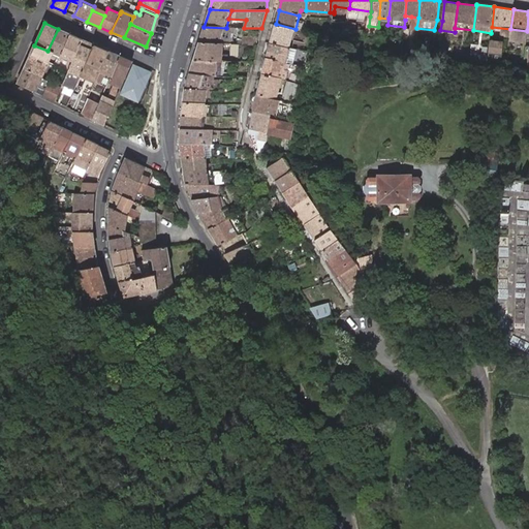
[(296,29),(276,24),(271,43),(291,48),(296,29)]
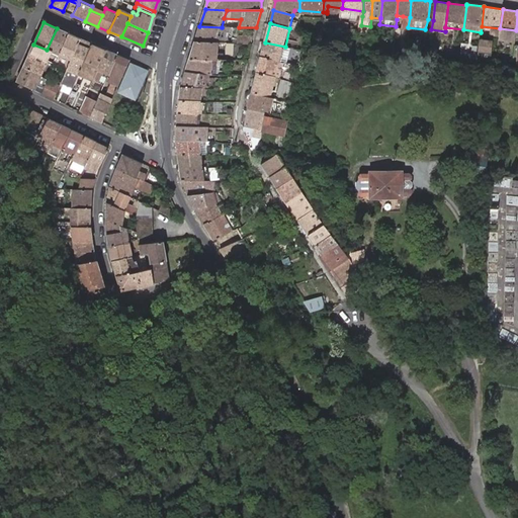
[(222,27),(199,26),(194,41),(219,42),(222,27)]
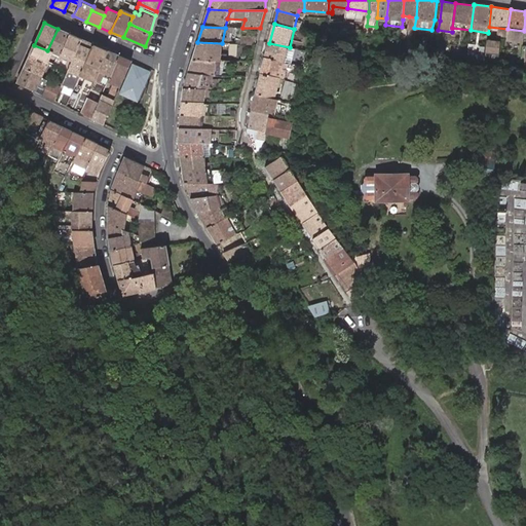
[(345,29),(344,35),(365,37),(366,30),(354,28),(354,30),(345,29)]
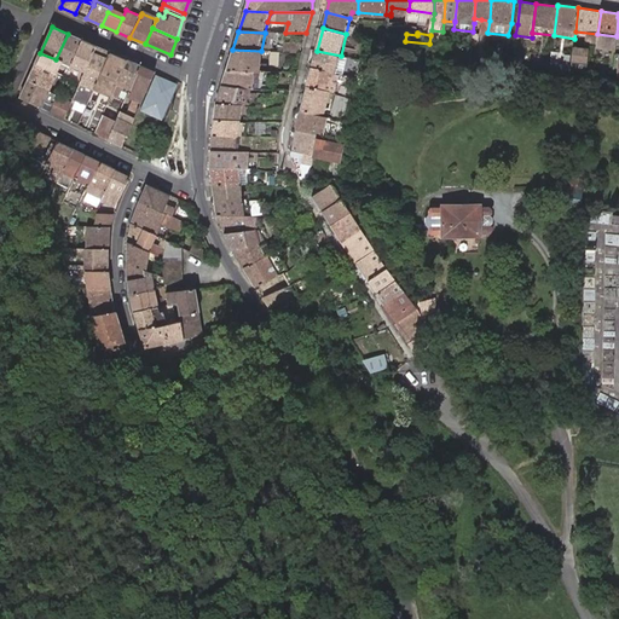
[(81,40),(68,34),(56,59),(62,62),(61,65),(68,69),(81,40)]
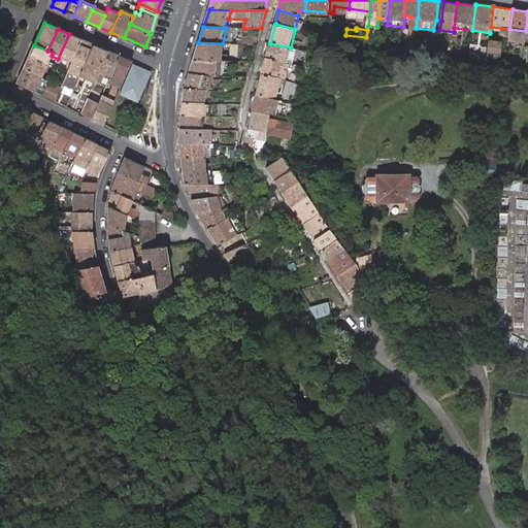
[(508,35),(525,38),(526,31),(509,29),(508,35)]
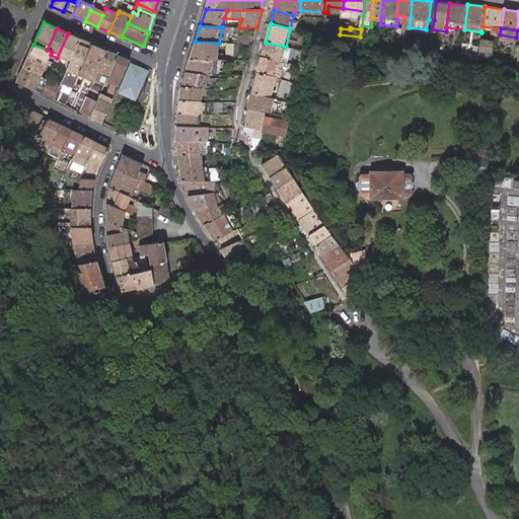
[(57,58),(55,64),(67,69),(80,39),(68,33),(57,58)]
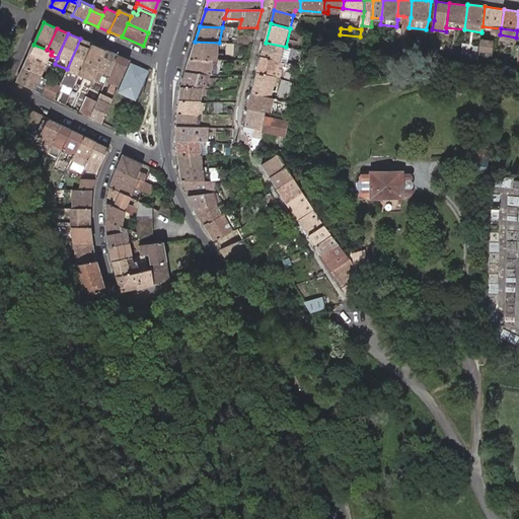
[(91,44),(80,39),(67,69),(60,85),(71,90),(75,81),(78,74),(91,44)]
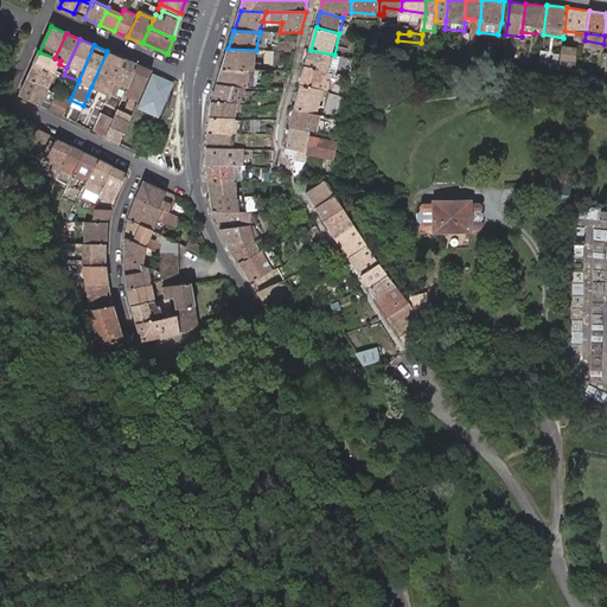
[(562,48),(560,65),(577,68),(580,50),(562,48)]
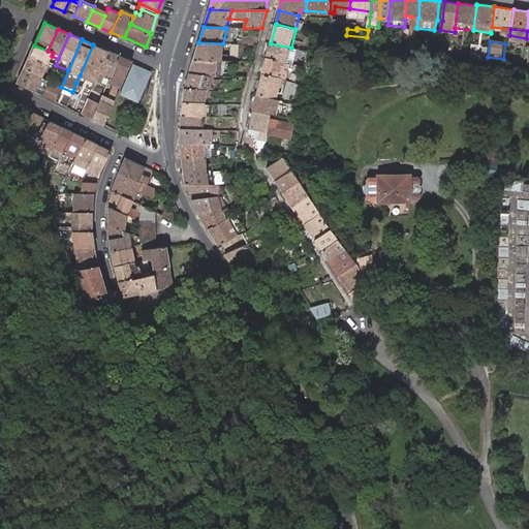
[(223,43),(198,42),(192,60),(216,61),(218,61),(223,43)]
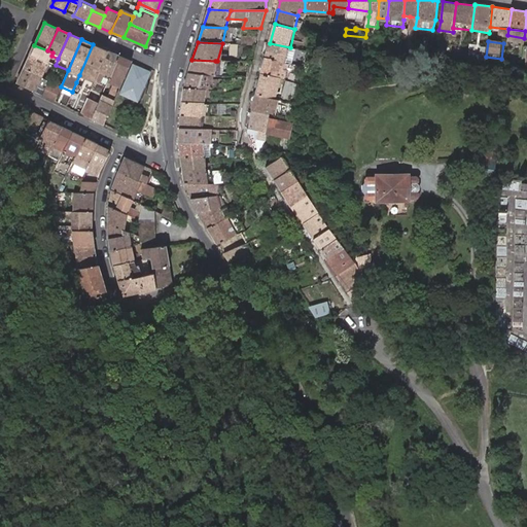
[(290,47),(270,43),(266,60),(286,65),(290,47)]
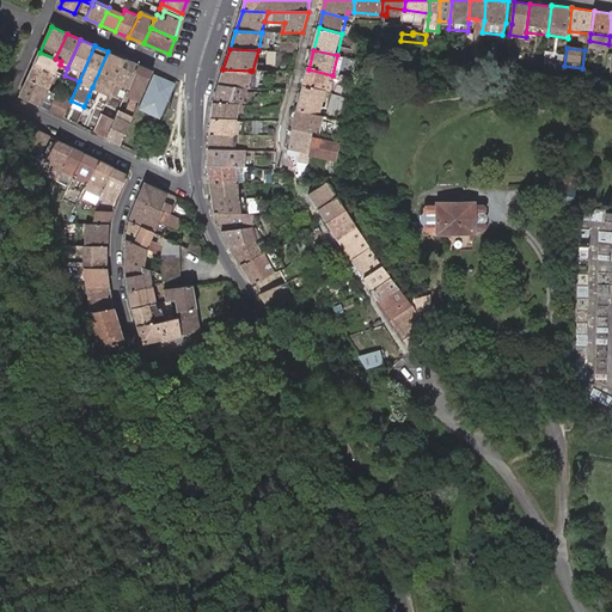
[(124,59),(108,51),(92,87),(99,91),(97,96),(106,99),(114,83),(124,59)]
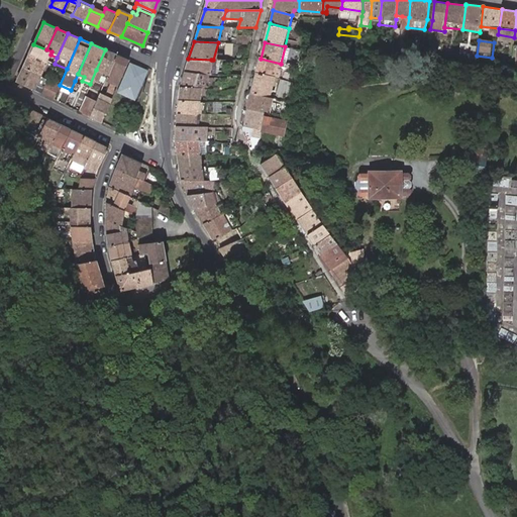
[(46,49),(33,44),(29,54),(42,60),(44,54),(49,57),(50,55),(52,52),(46,49)]
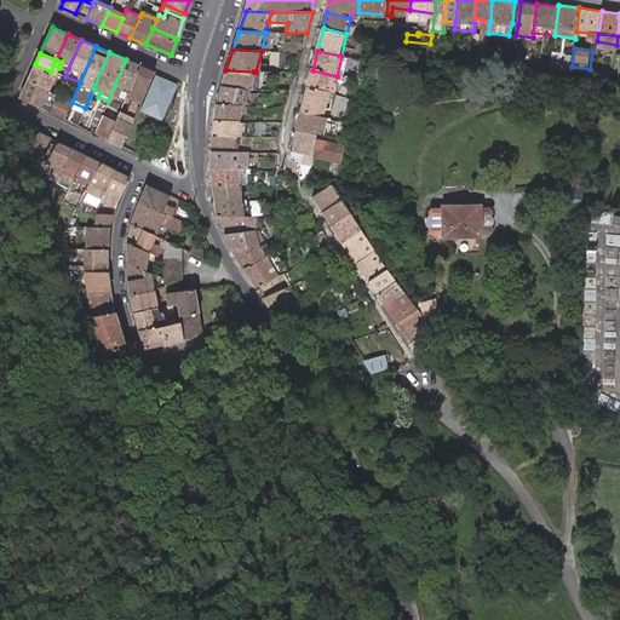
[(139,65),(126,59),(115,84),(130,90),(139,65)]
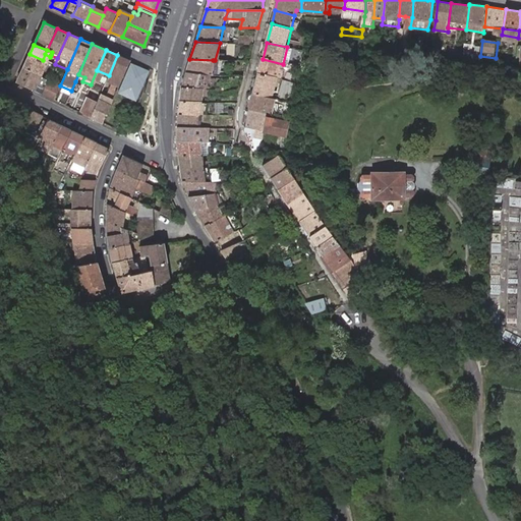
[(30,54),(23,68),(42,76),(48,62),(43,60),(30,54)]
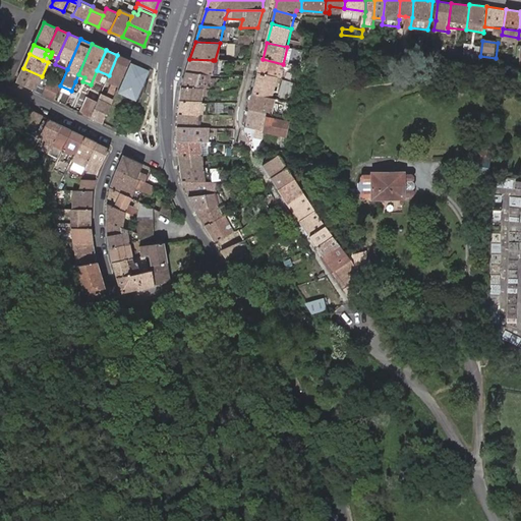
[(130,61),(117,55),(109,75),(107,80),(113,83),(109,94),(114,97),(130,61)]
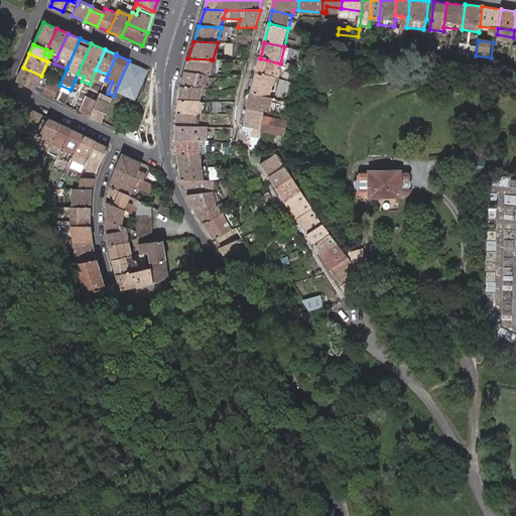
[(208,74),(211,59),(187,58),(183,72),(202,73),(208,74)]
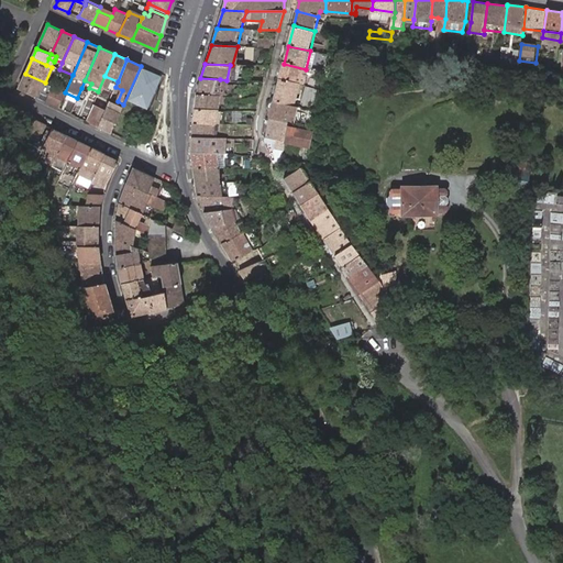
[(306,69),(284,64),(280,80),(301,86),(306,69)]
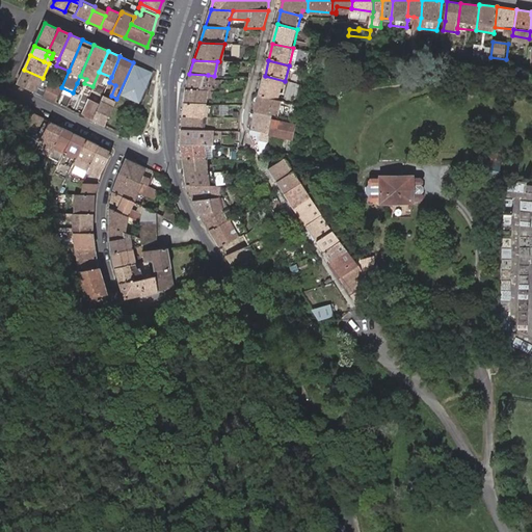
[(154,72),(135,62),(122,95),(140,103),(154,72)]
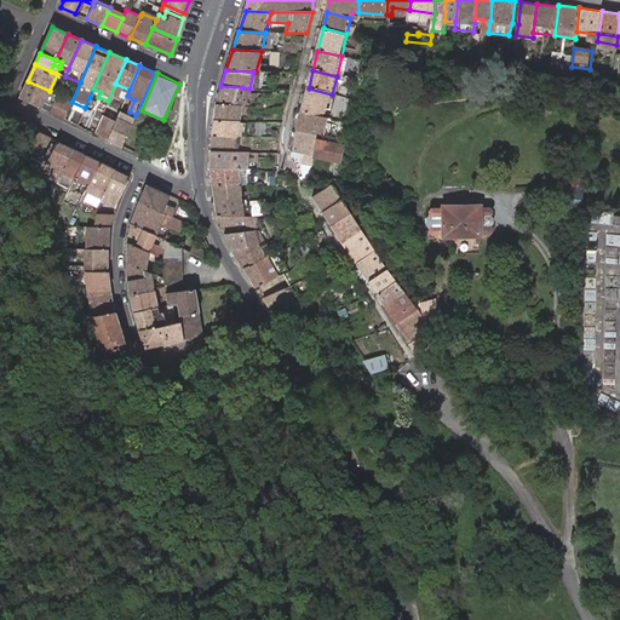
[(50,91),(28,81),(21,98),(41,108),(50,91)]
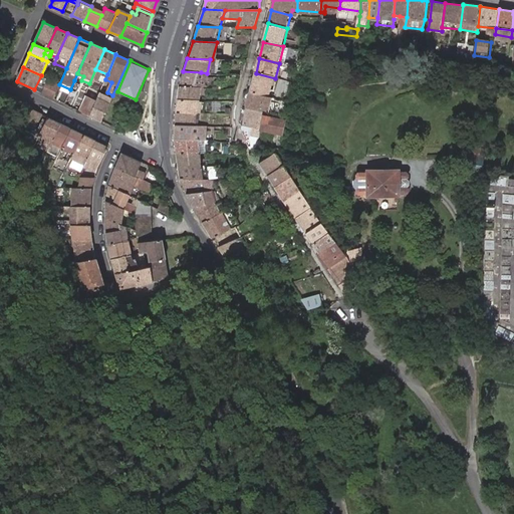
[(197,87),(201,72),(183,71),(178,87),(197,87)]
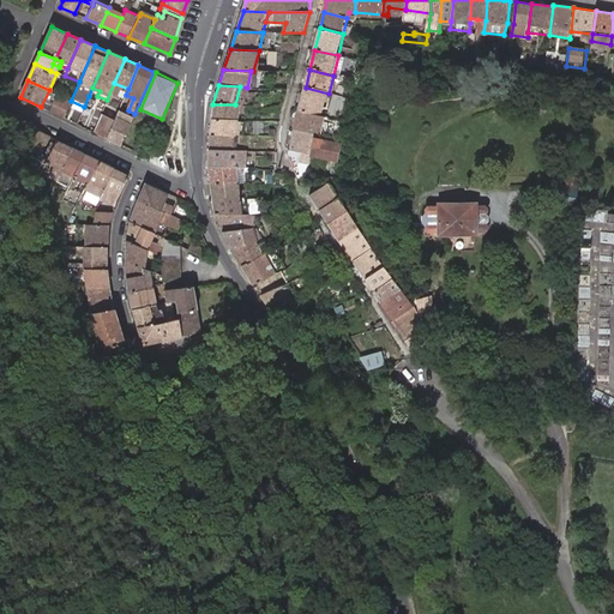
[(92,88),(89,96),(102,101),(106,103),(107,100),(97,96),(100,91),(92,88)]
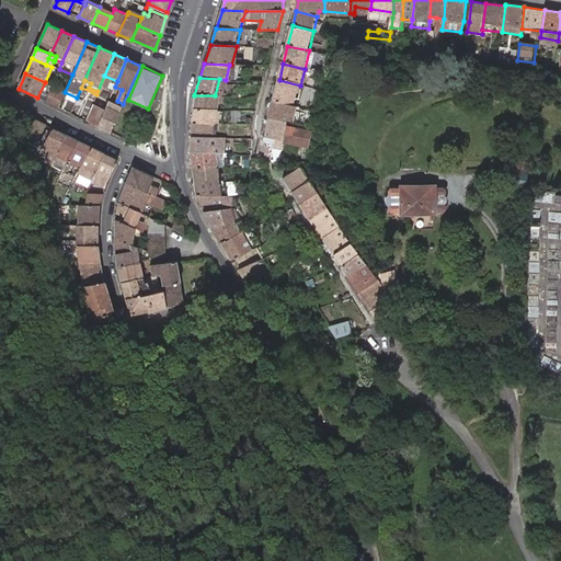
[(300,86),(279,80),(274,101),(299,107),(304,87),(300,86)]
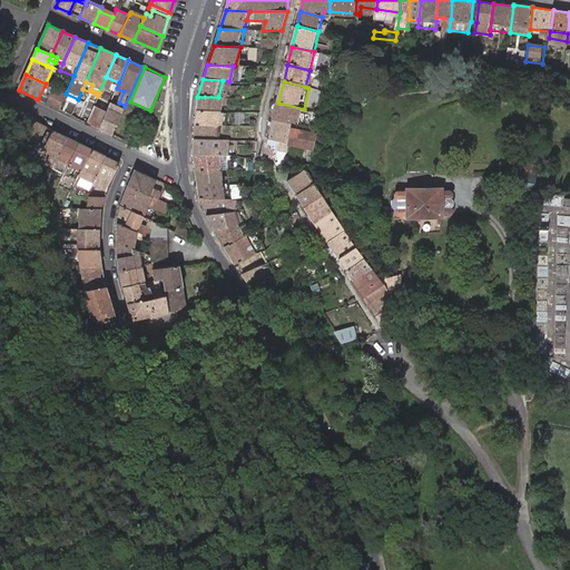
[(306,106),(317,109),(324,90),(312,87),(306,106)]
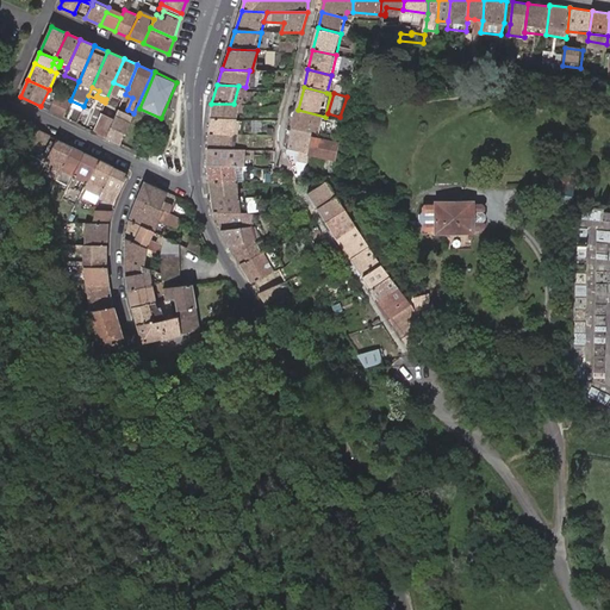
[(49,110),(63,117),(70,100),(56,94),(51,105),(49,110)]
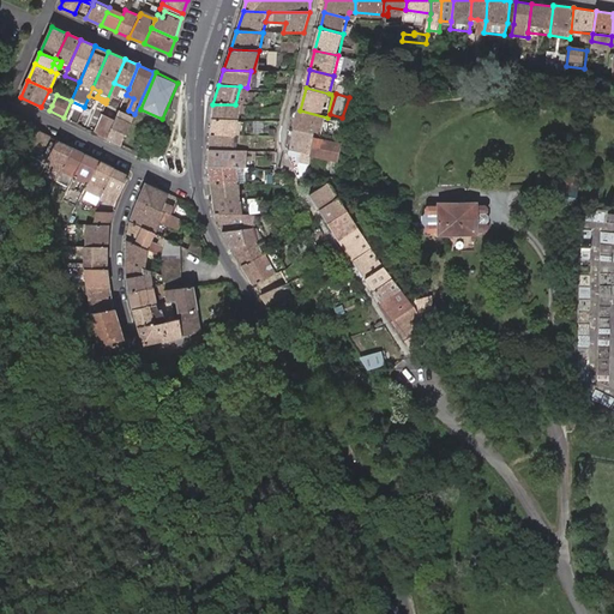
[(234,120),(235,104),(212,104),(210,119),(234,120)]
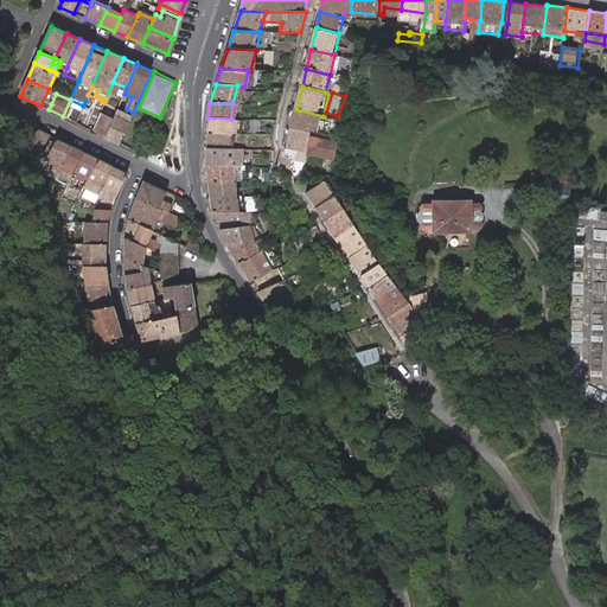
[(102,107),(93,129),(107,136),(115,115),(116,113),(102,107)]
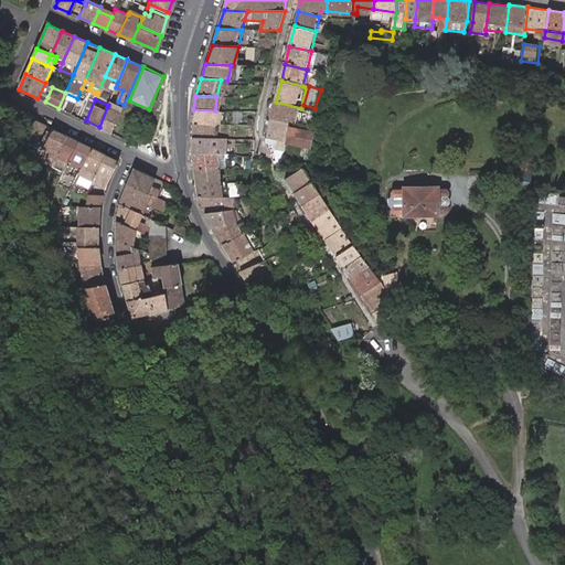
[(272,119),(292,124),(297,125),(301,108),(276,102),(272,119)]
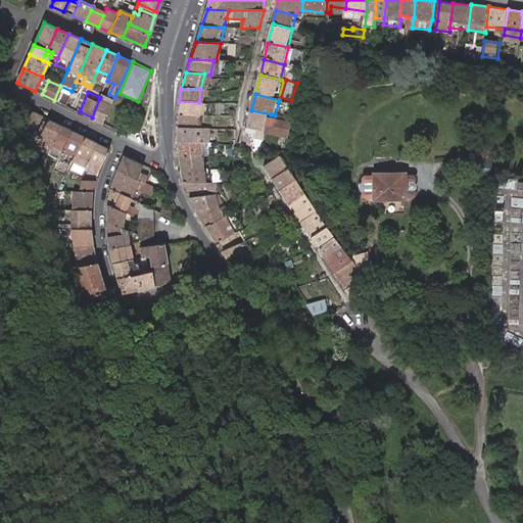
[(111,105),(99,99),(92,117),(104,123),(107,114),(111,105)]
